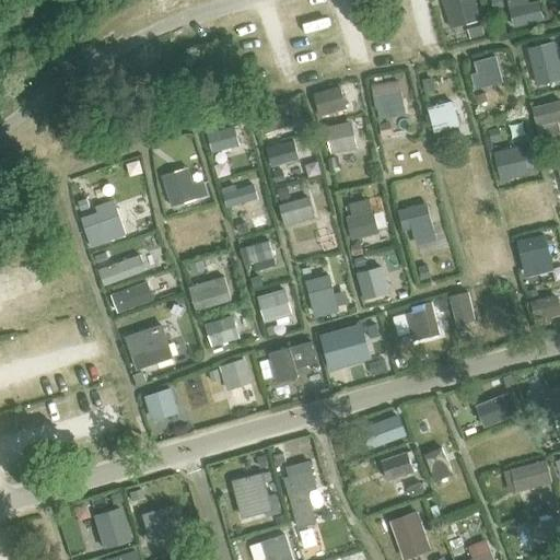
[(445,0),(454,27),(485,19),(478,0),(445,0)]
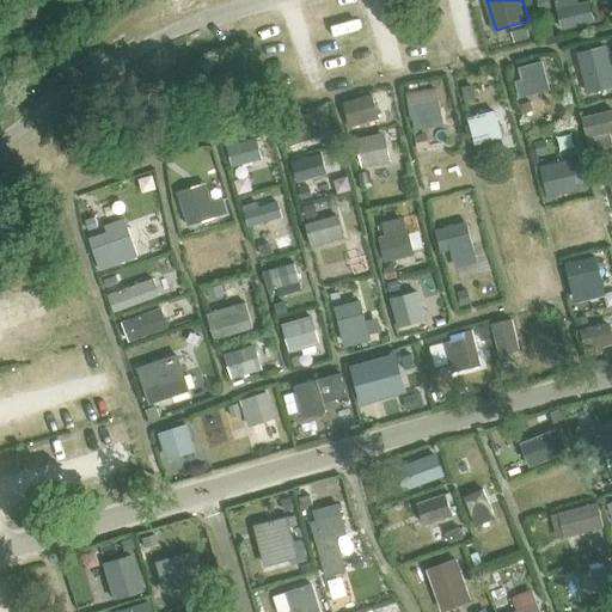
[(577,5),(576,0),(556,0),(563,29),(593,22),(588,2),(577,5)]
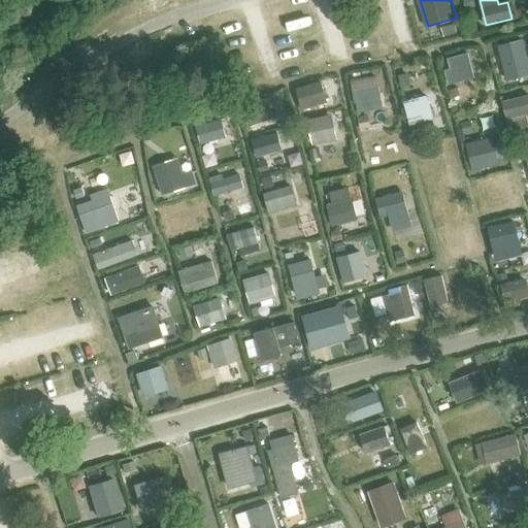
[(454,25),(442,28),(444,36),(456,33),(454,25)]
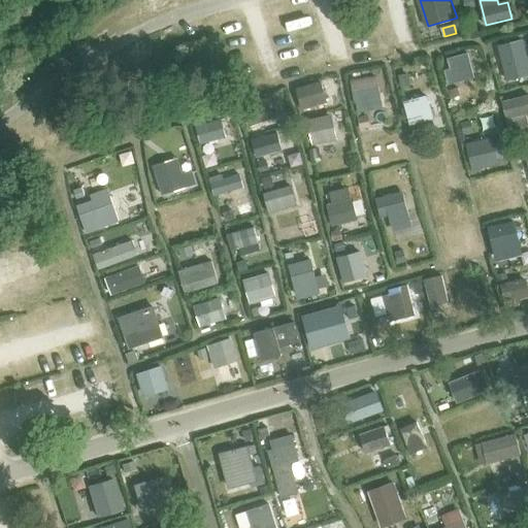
[(496,64),(522,58),(518,40),(492,46),(496,64)]
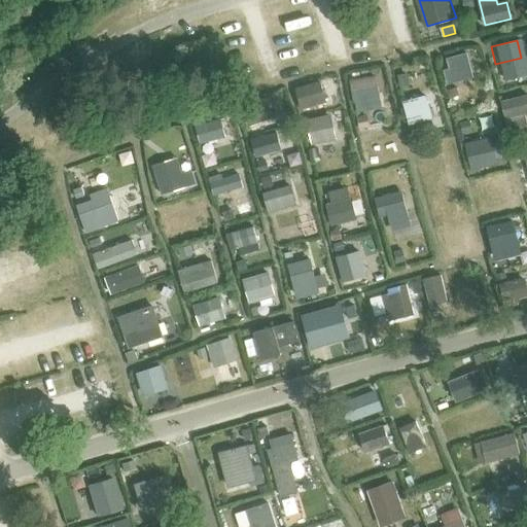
[(448,82),(472,75),(466,54),(448,59),(450,69),(445,70),(448,82)]
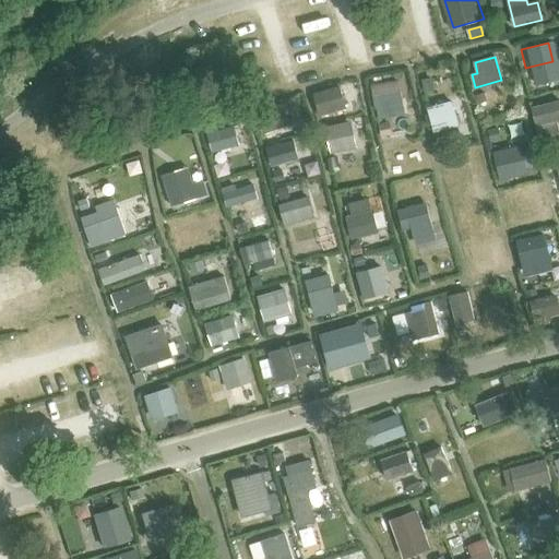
[(530,99),(554,93),(549,75),(524,82),(530,99)]
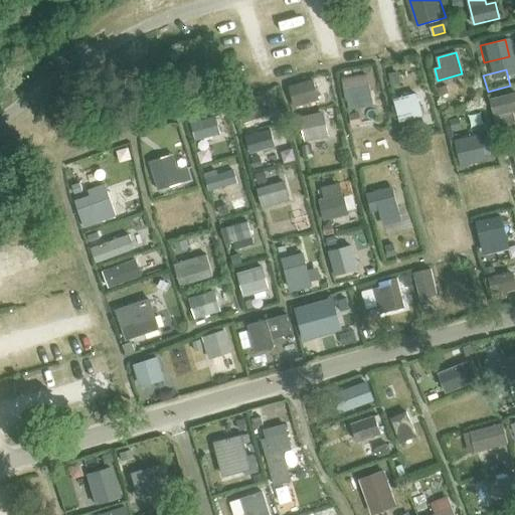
[(398,72),(388,74),(390,84),(400,82),(398,72)]
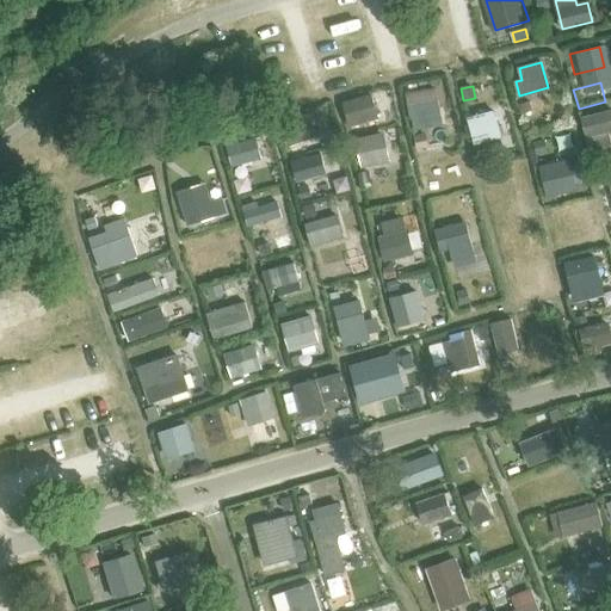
[(417,112),(438,107),(436,90),(407,94),(411,118),(417,117),(417,112)]
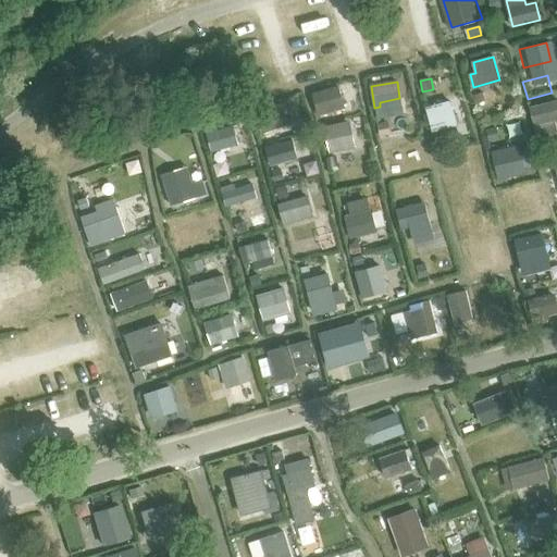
[(319,114),(344,107),(337,86),(312,94),(319,114)]
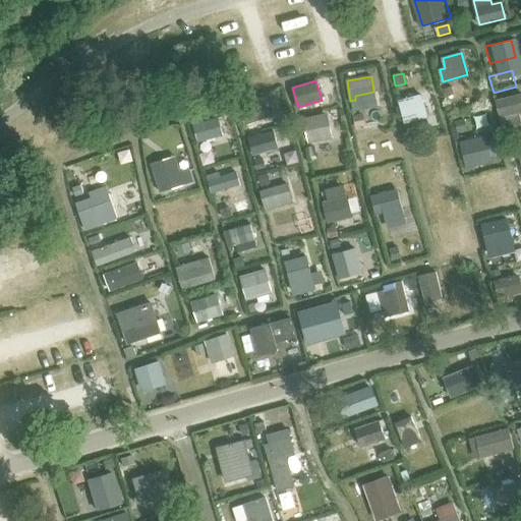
[(451,85),(444,89),(446,96),(454,94),(451,85)]
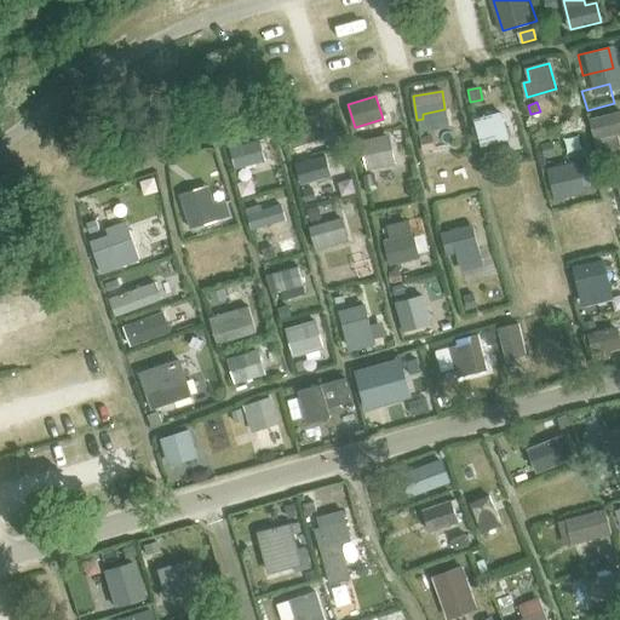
[(616,135),(619,133),(619,112),(591,119),(598,151),(619,145),(616,135)]
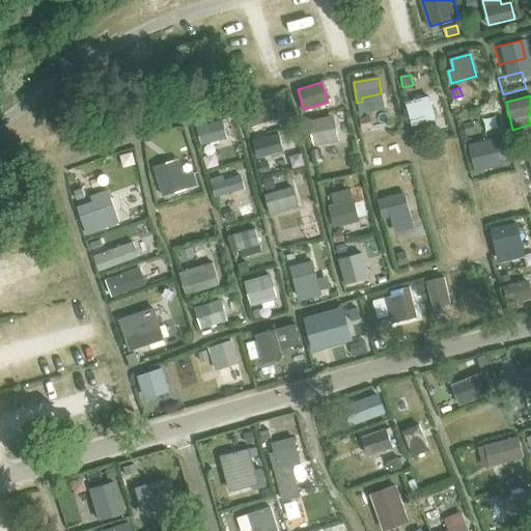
[(413,124),(435,118),(428,98),(408,103),(413,124)]
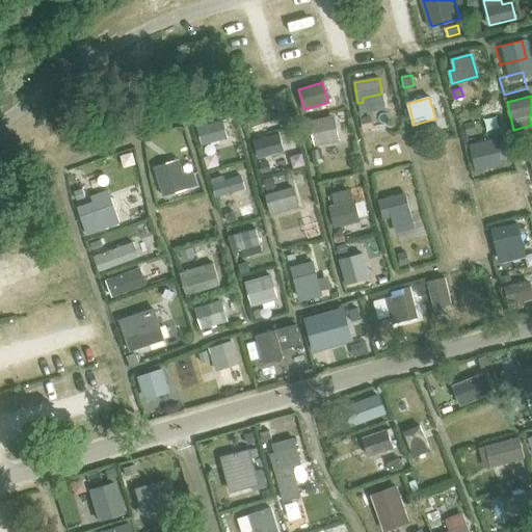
[(248,127),(274,118),(268,99),(242,107),(248,127)]
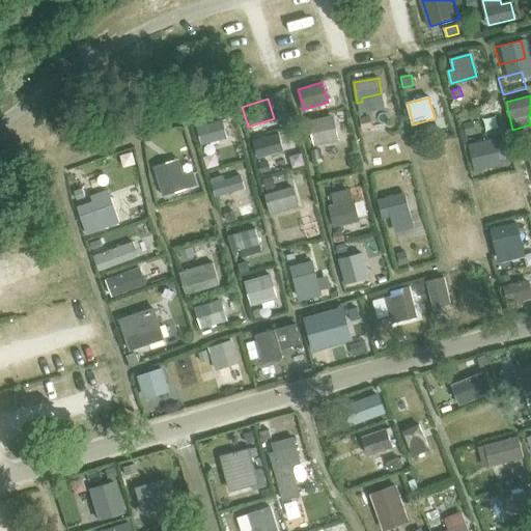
[(336,140),(331,116),(311,121),(315,144),(336,140)]
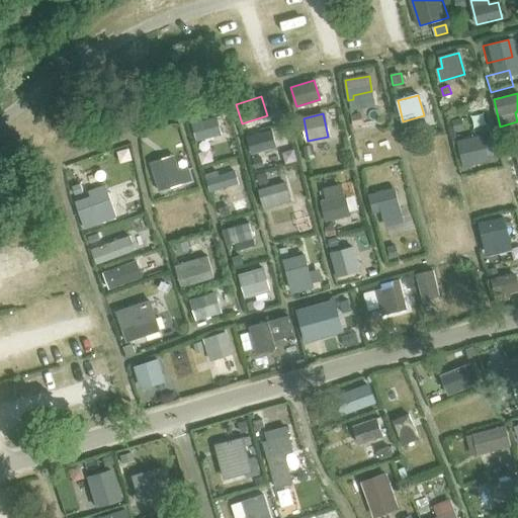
[(359,114),(351,115),(353,127),(361,125),(359,114)]
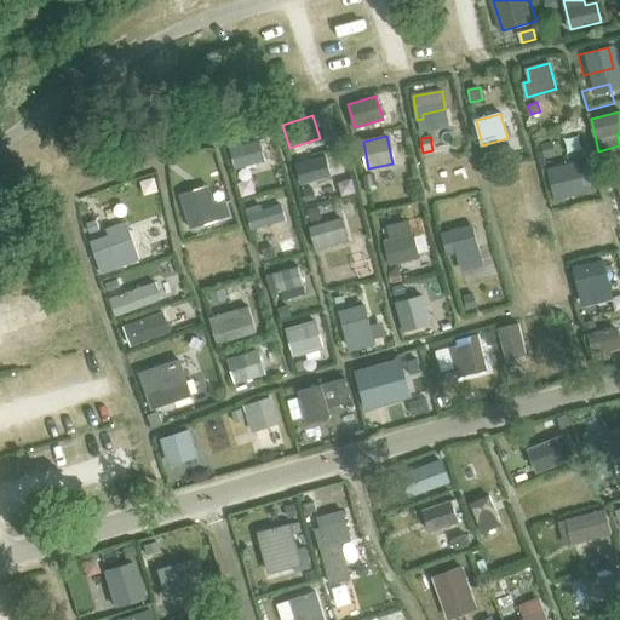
[(240,139),(229,143),(236,167),(263,160),(258,141),(241,145),(240,139)]
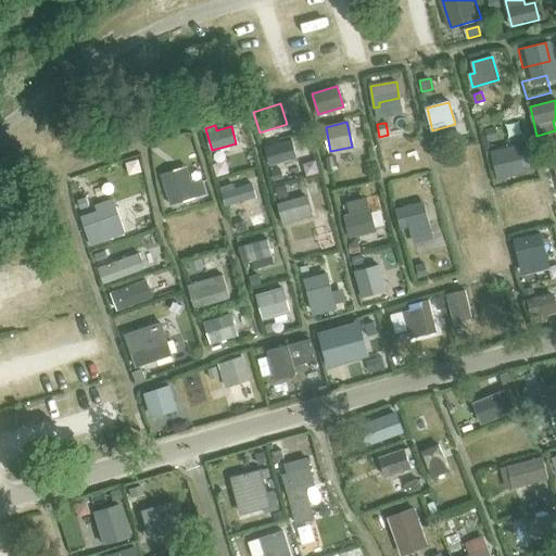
[(496,126),(485,128),(488,139),(498,136),(496,126)]
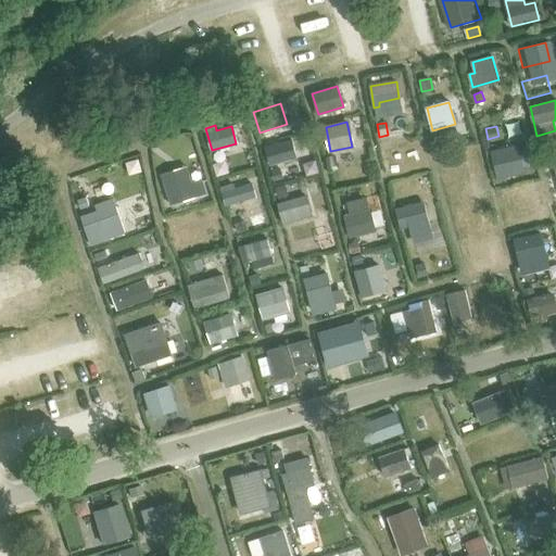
[(270,165),(295,158),(291,141),(265,148),(270,165)]
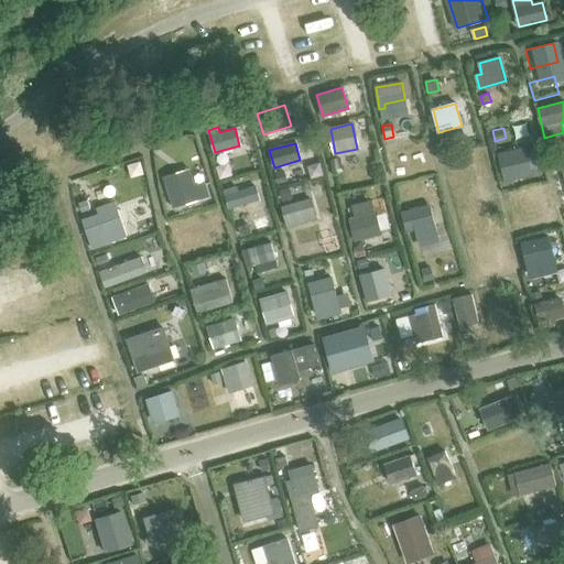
[(533,175),(527,148),(499,154),(506,182),(533,175)]
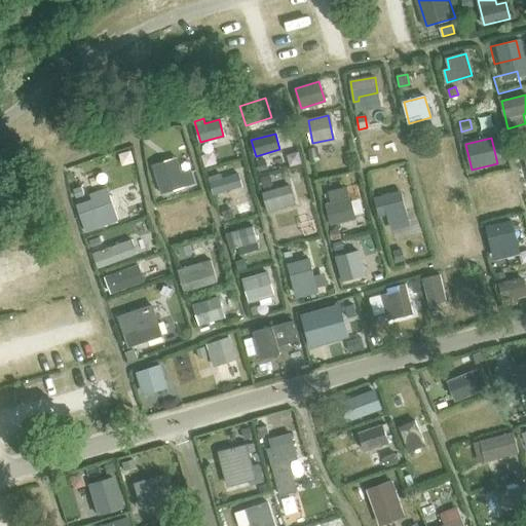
[(316,148),(308,150),(310,158),(317,156),(316,148)]
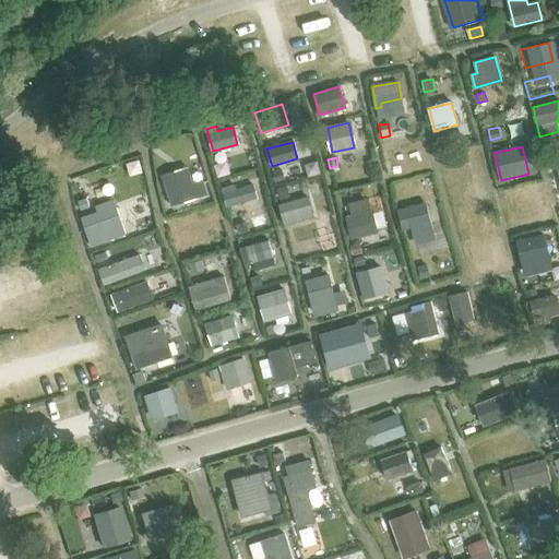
[(164,173),(173,204),(200,197),(191,165),(164,173)]
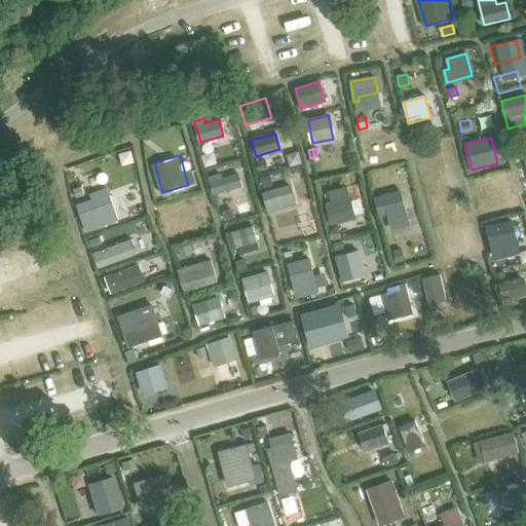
[(266,160),(258,162),(260,172),(269,168),(266,160)]
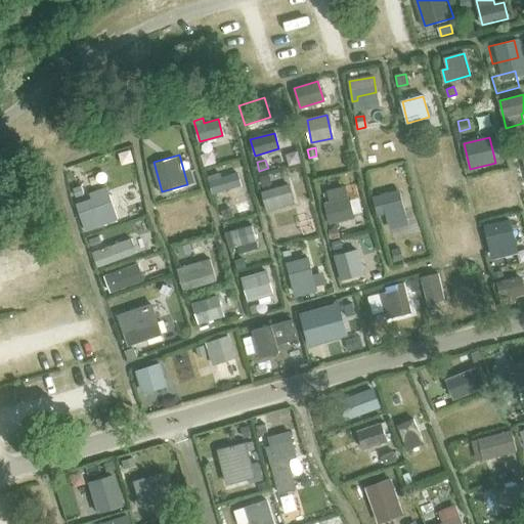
[(241,184),(236,173),(221,178),(220,174),(209,177),(214,193),(241,184)]
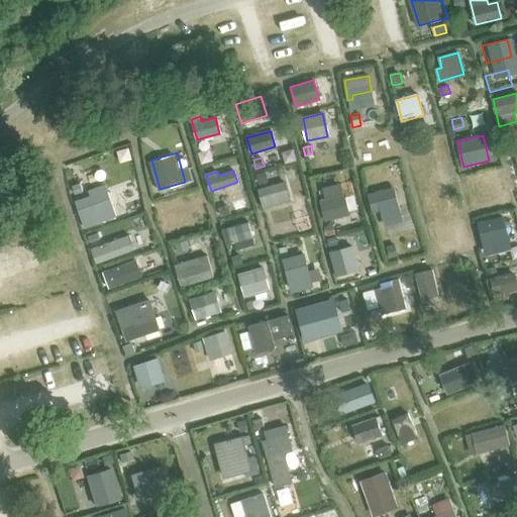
[(492,171),(469,175),(470,184),(494,180),(492,171)]
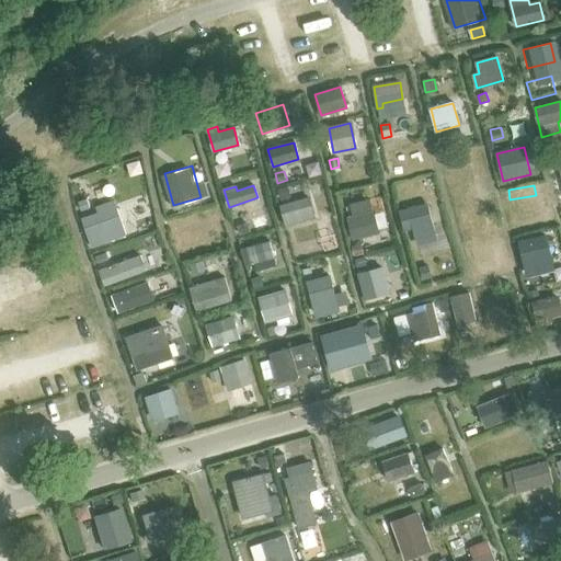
[(288,189),(279,191),(282,201),(292,197),(288,189)]
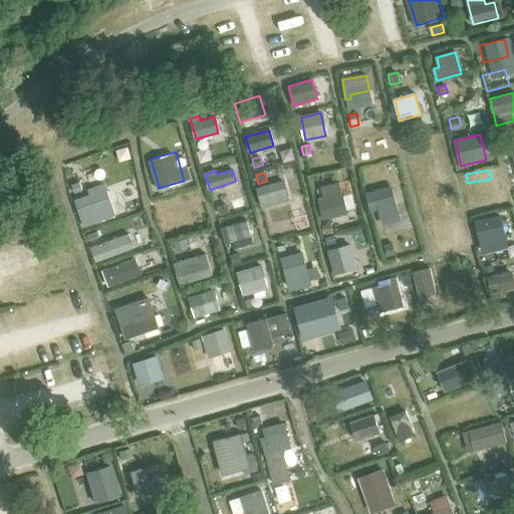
[(262,207),(288,200),(283,182),(257,190),(262,207)]
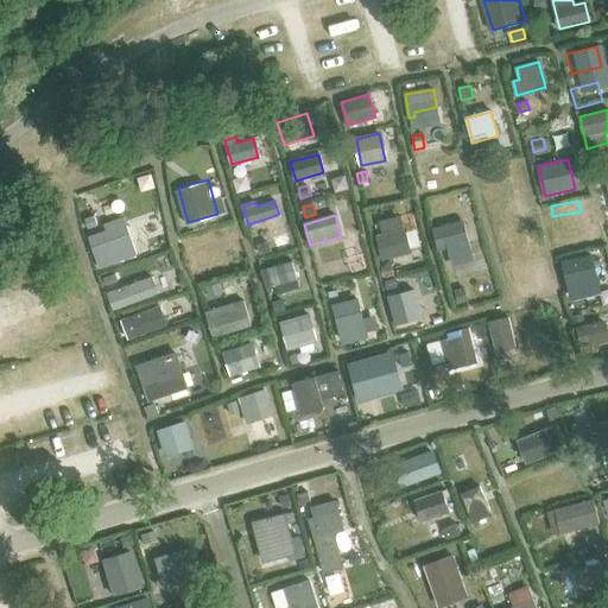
[(94,216),(86,220),(88,229),(97,226),(94,216)]
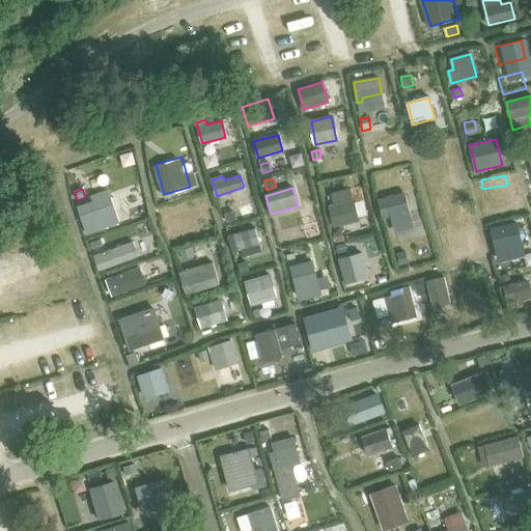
[(384,217),(409,211),(404,194),(379,201),(384,217)]
